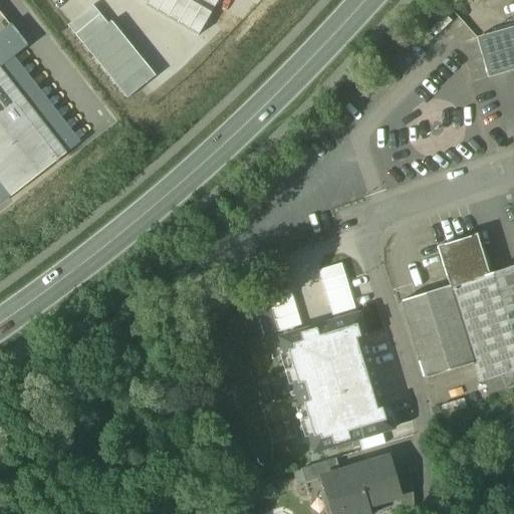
[(0,204),(80,143),(15,57),(28,47),(11,24),(0,32),(0,204)]
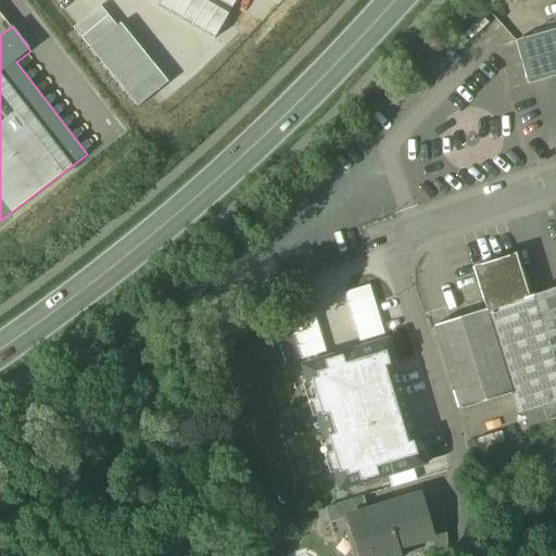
[(555,30),(516,42),(529,85),(555,76),(555,30)]
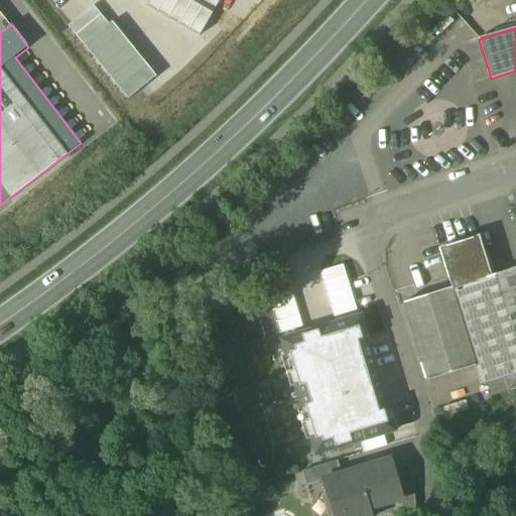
[(477,238),(440,249),(453,288),(489,277),(477,238)]
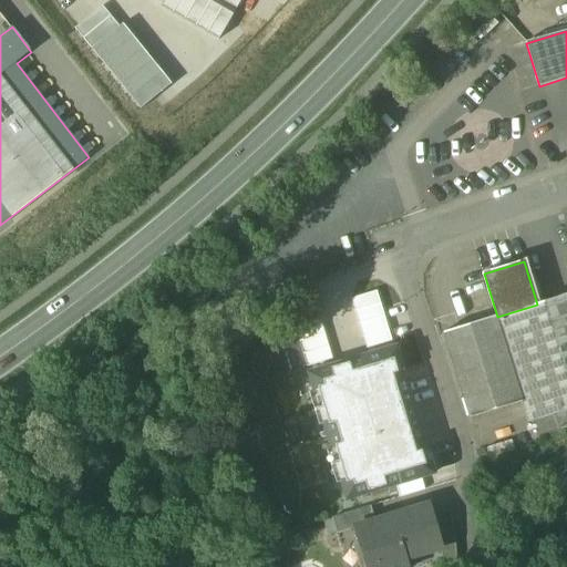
[(378,290),(351,298),(367,349),(392,341),(382,308),(378,290)]
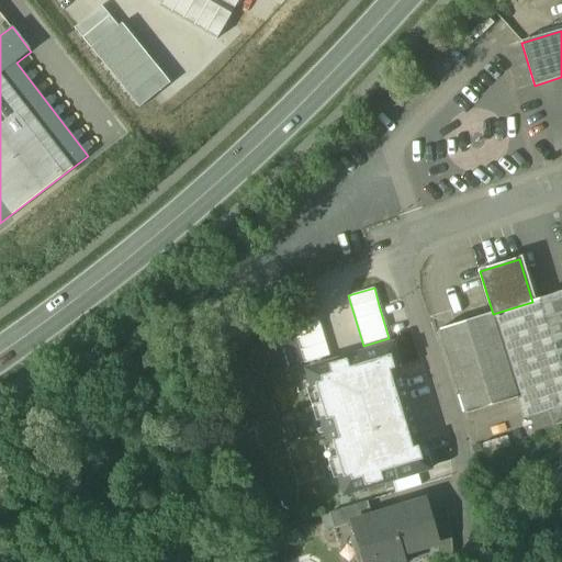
[(493,314),(439,330),(464,414),(517,397),(525,420),(550,413),(554,428),(561,425),(561,292),(532,302),(493,314)]
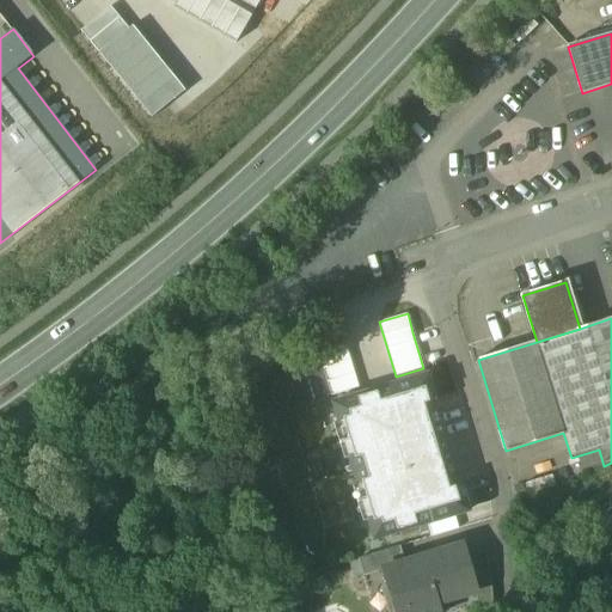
[(360,387),(343,334),(314,342),(331,396),(360,387)]
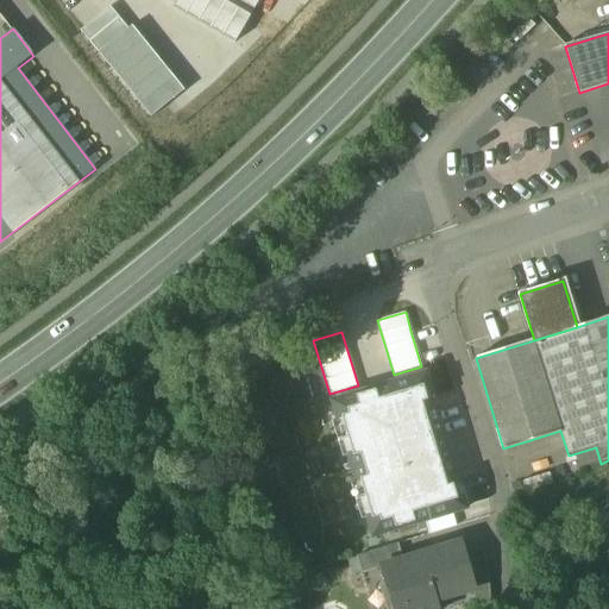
[(457,500),(452,484),(447,485),(422,402),(428,400),(424,384),(380,397),(376,388),(353,395),(356,405),(345,407),(347,413),(340,415),(352,457),(360,454),(366,476),(359,478),(371,519),(380,516),(381,522),(391,519),(395,528),(415,522),(413,513),(457,500)]
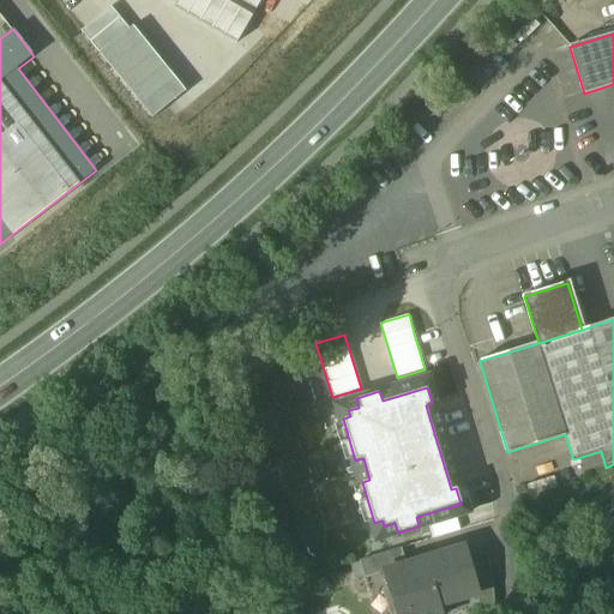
[(464,547),(425,559),(438,606),(439,606),(477,595),(479,594),(470,567),(464,547)]
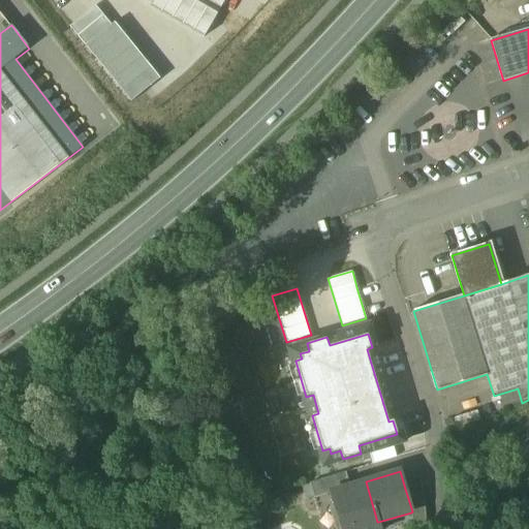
[(346,472),(310,484),(315,498),(332,493),(333,496),(342,494),(341,490),(350,487),(346,472)]
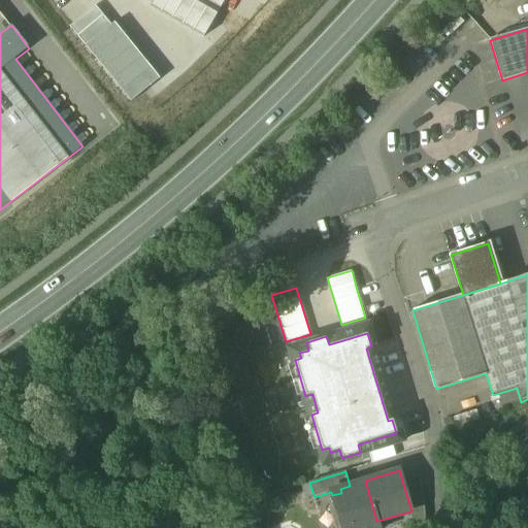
[(350,486),(340,489),(341,493),(332,495),(341,527),(380,527),(377,521),(376,521),(365,481),(350,486)]
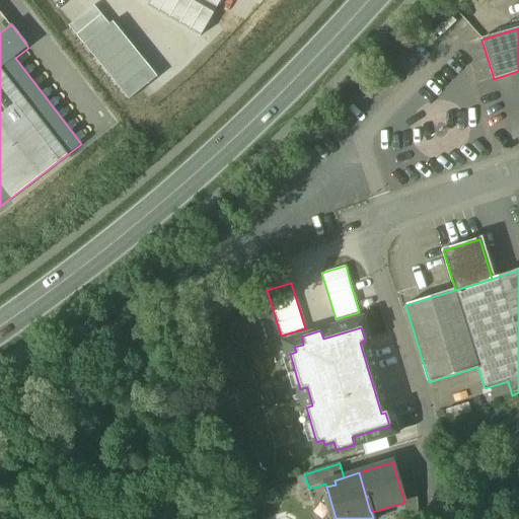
[(415,474),(397,479),(404,502),(403,503),(406,515),(419,511),(415,474)]
